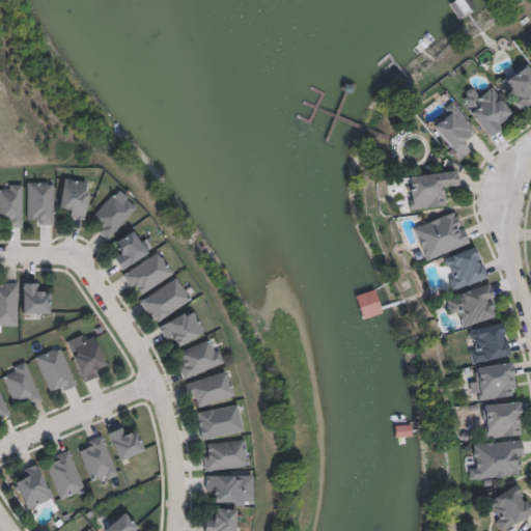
[(497,83),(525,63),(530,71),(530,103),(519,112),(497,83)]
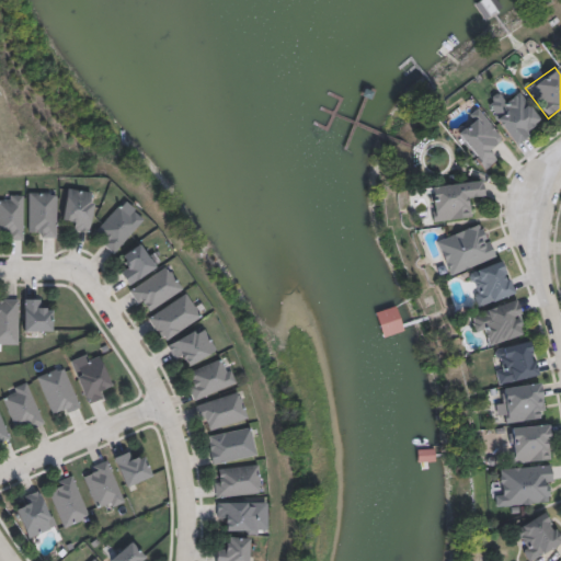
[(514,145),(483,103),(501,90),(507,100),(519,92),(542,124),(514,145)]
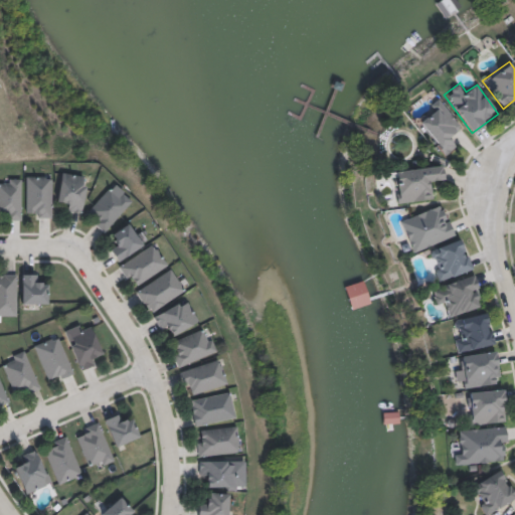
[(462,128),(453,135),(459,144),(443,157),(415,124),(442,103),(462,128)]
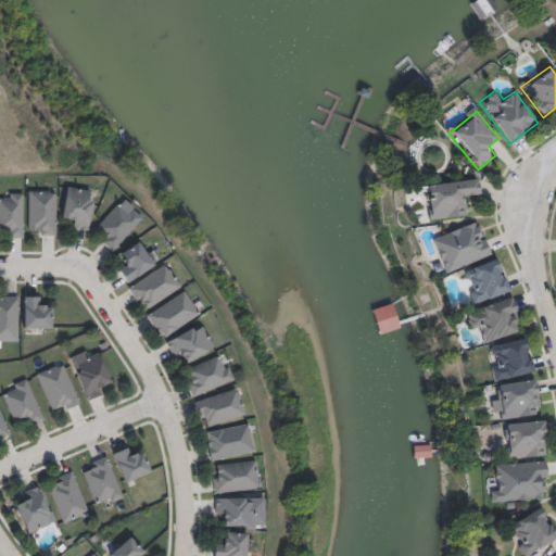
[(467,191),(470,214),(428,220),(424,185),(477,178),(479,189),(467,191)]
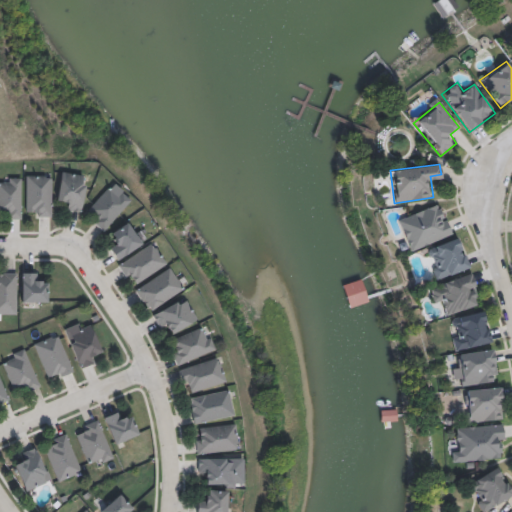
[(85,174),(81,212),(64,210),(65,200),(57,199),(60,172),(85,174)]
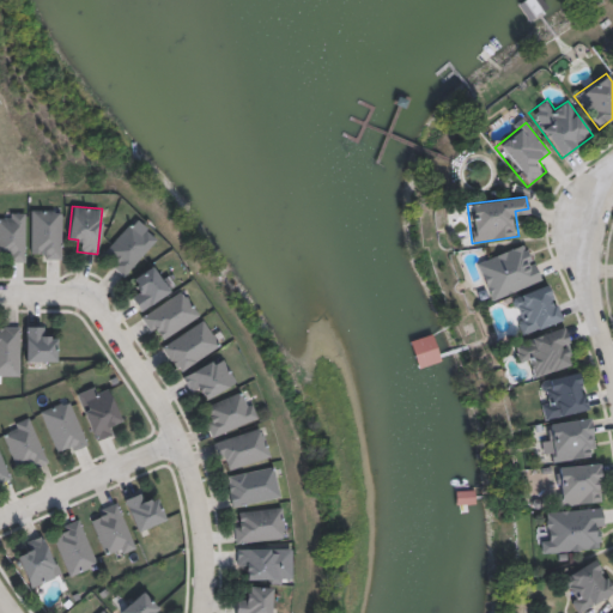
[(61,259),(31,259),(31,210),(61,210),(61,259)]
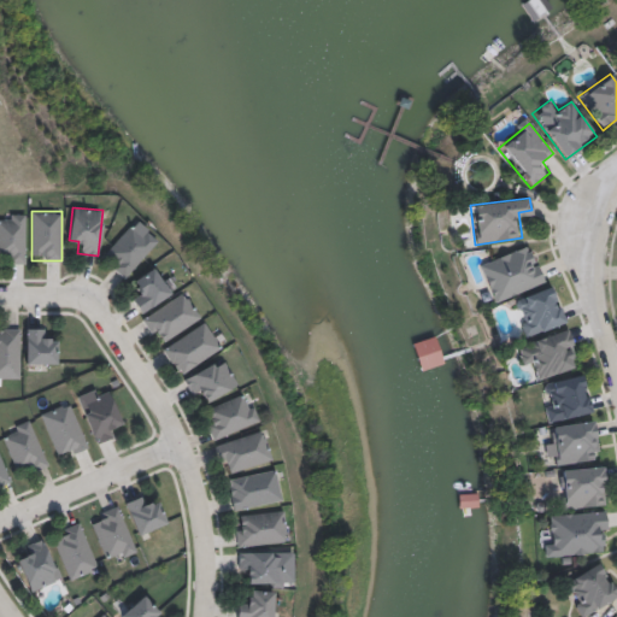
[(100,256),(137,219),(159,241),(123,277),(100,256)]
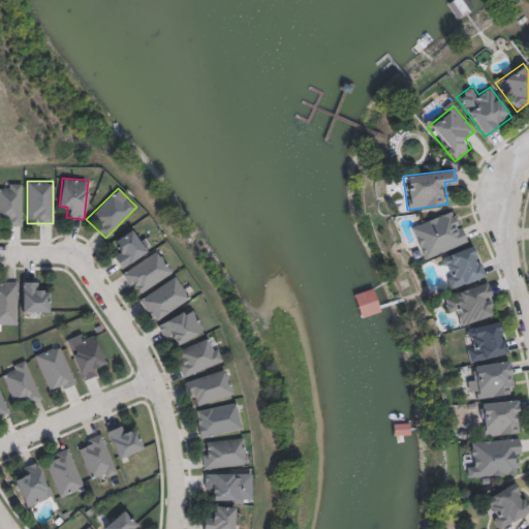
[(422,259),(410,226),(455,210),(466,243),(422,259)]
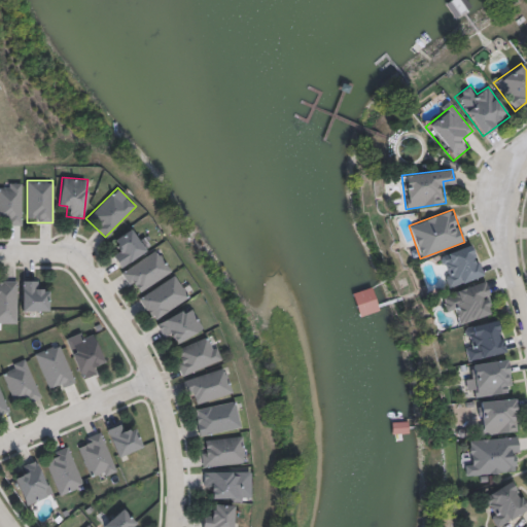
[(120,268),(111,255),(119,249),(113,241),(134,225),(149,247),(120,268)]
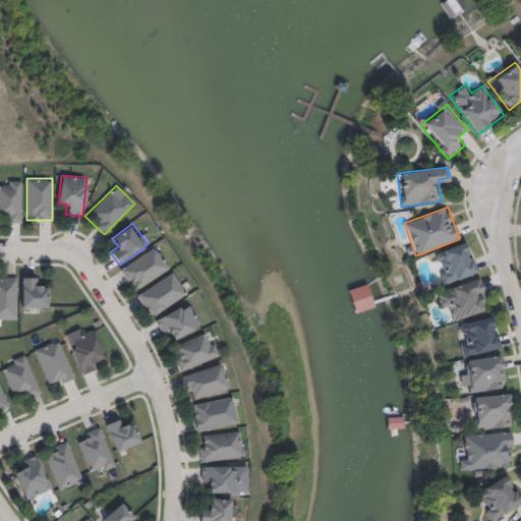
[(431,254),(465,241),(477,272),(444,285),(431,254)]
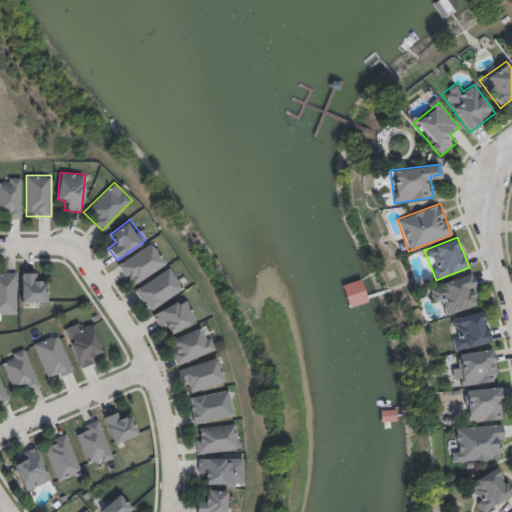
[(117,266),(150,242),(165,263),(132,287),(117,266)]
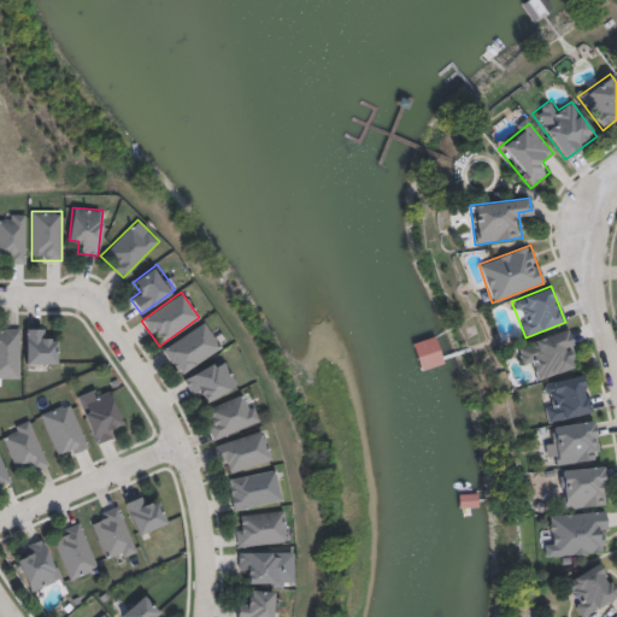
[(176,375),(162,346),(206,323),(221,351),(176,375)]
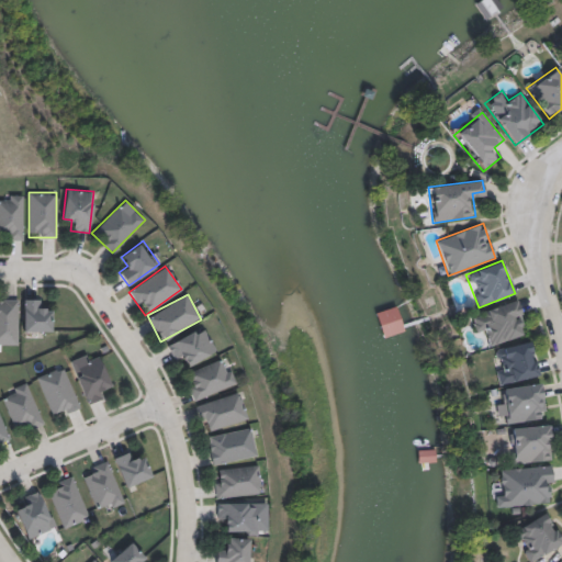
[(0,299),(19,299),(19,345),(0,345),(0,299)]
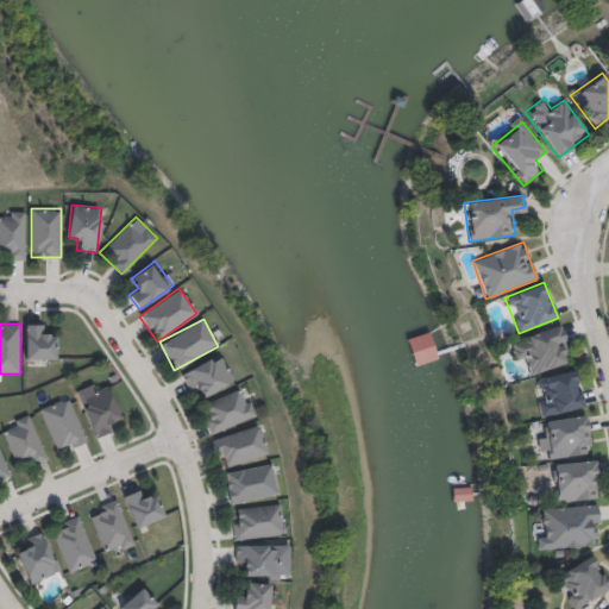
[(45,324),(45,336),(57,336),(57,359),(25,359),(25,324),(45,324)]
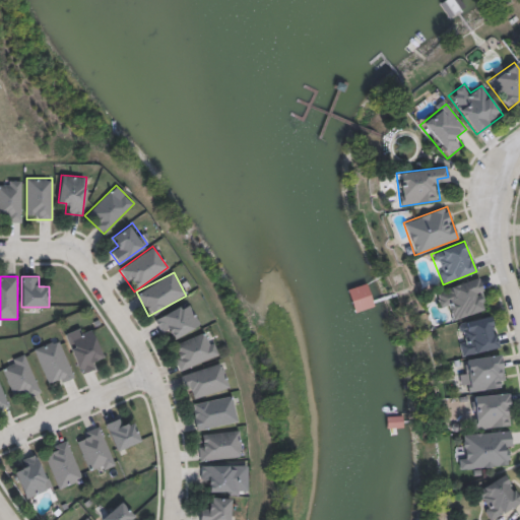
[(488,309),(455,318),(451,307),(441,310),(435,290),(478,277),(488,309)]
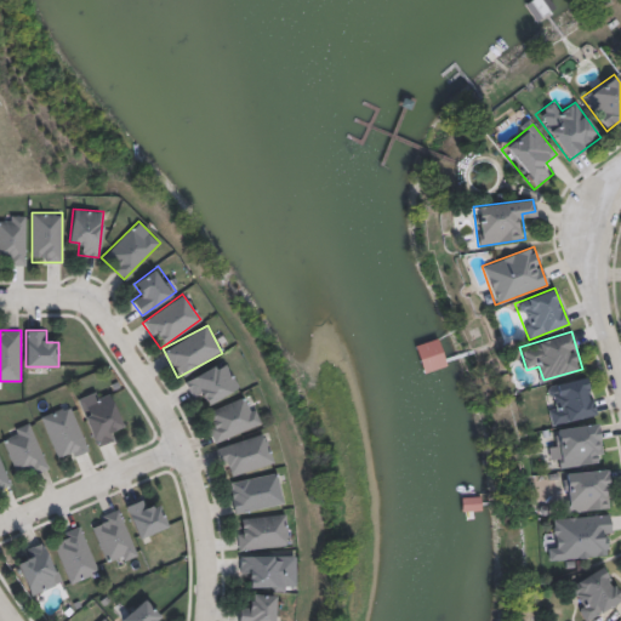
[(209,403),(205,396),(194,402),(183,381),(223,360),(238,388),(209,403)]
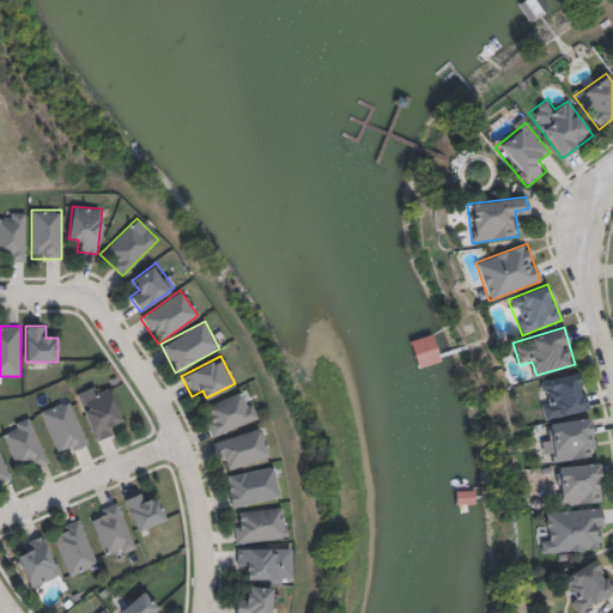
[(587,411),(544,418),(536,381),(581,372),(587,411)]
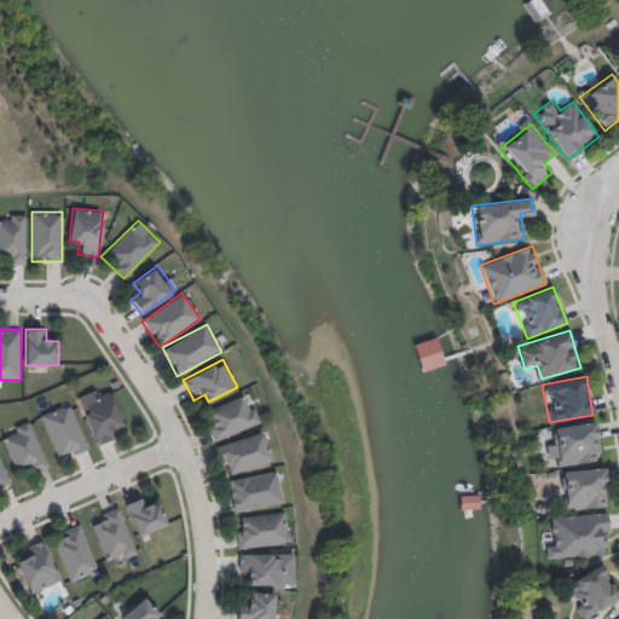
[(77,399),(106,387),(121,421),(111,426),(116,438),(96,445),(77,399)]
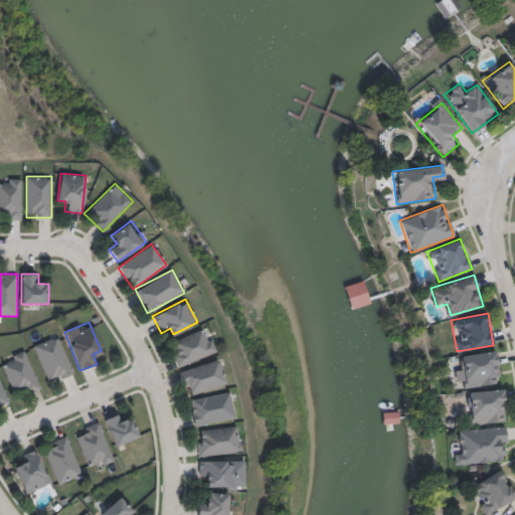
[(177,367),(168,342),(207,328),(216,352),(177,367)]
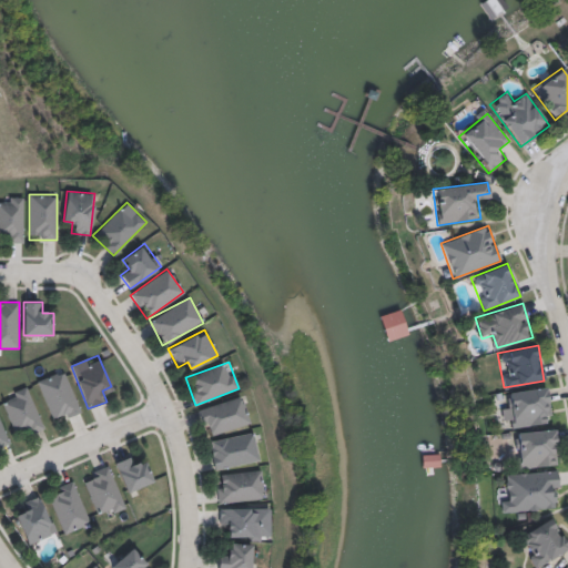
[(52,423),(39,378),(67,371),(80,414),(52,423)]
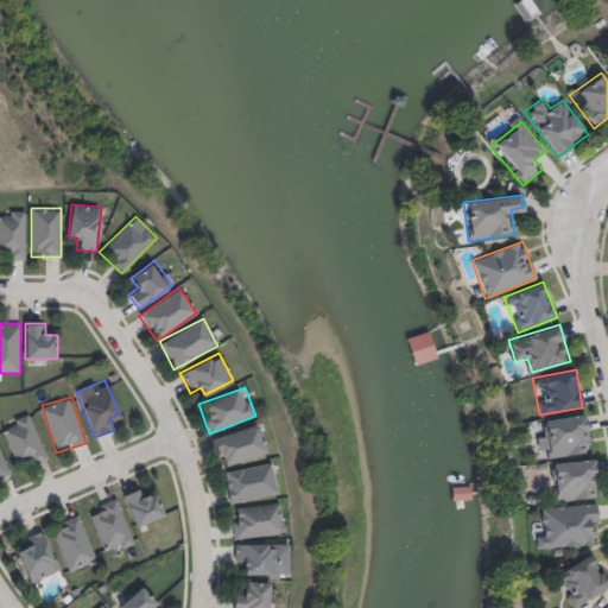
[(20,469),(1,425),(29,413),(48,457),(20,469)]
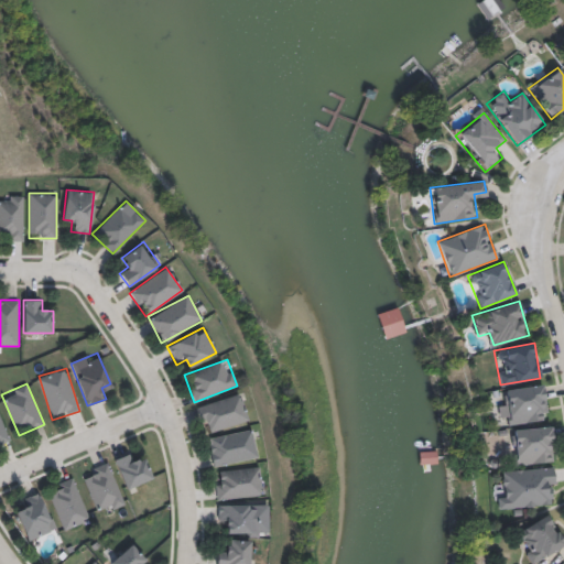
[(205,434),(196,405),(240,393),(249,422),(205,434)]
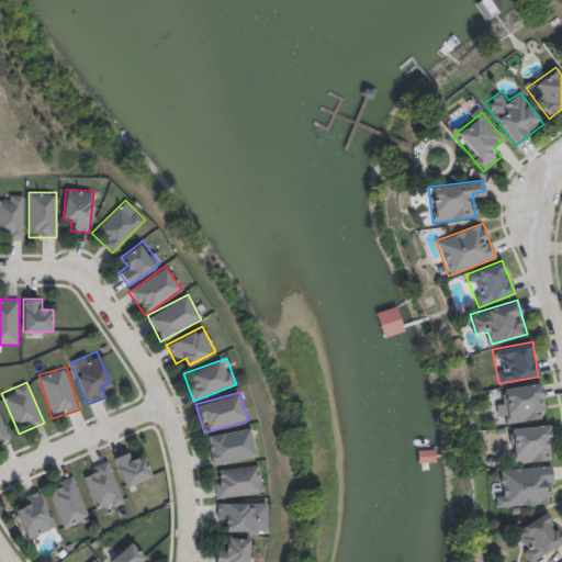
[(0,444),(0,414),(10,440),(0,444)]
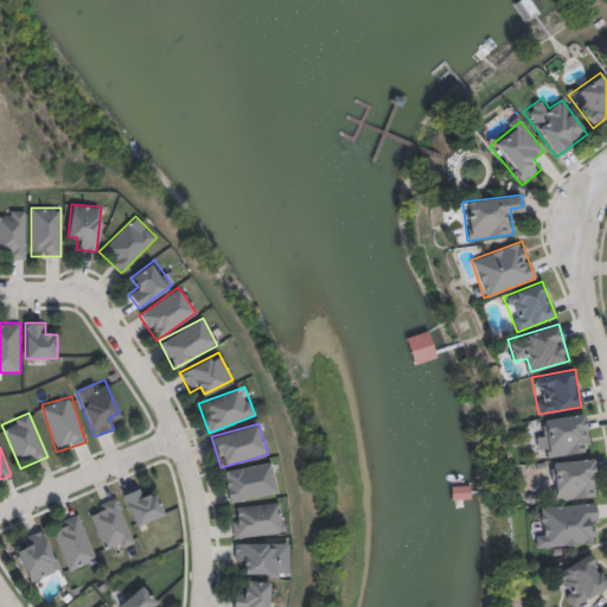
[(596,497),(555,500),(554,489),(544,490),(543,478),(555,478),(553,462),(593,459),(596,497)]
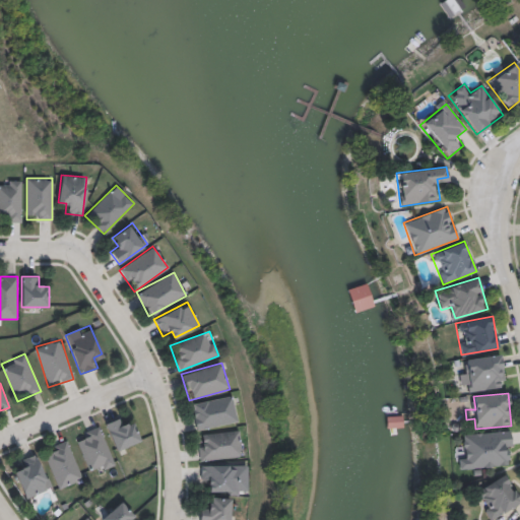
[(237,423),(196,430),(191,403),(232,396),(237,423)]
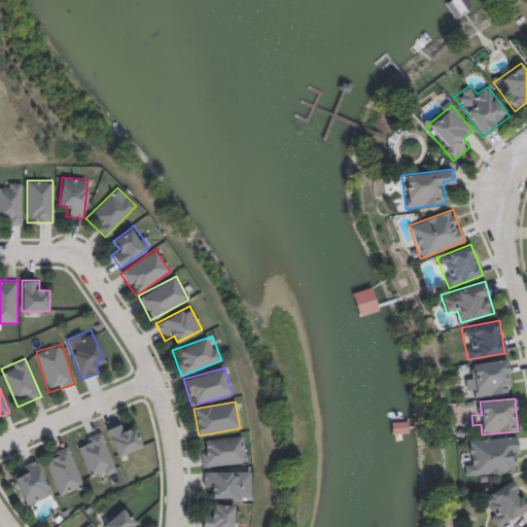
[(125,431),(135,427),(142,447),(117,457),(106,429),(121,423),(125,431)]
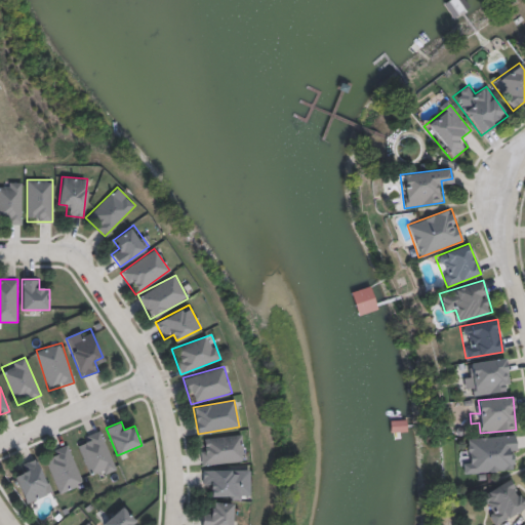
[(90,479),(77,439),(103,431),(116,470),(90,479)]
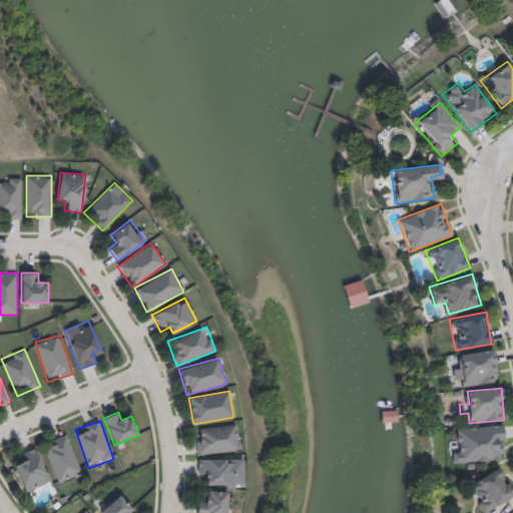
[(235,424),(238,450),(197,455),(194,429),(235,424)]
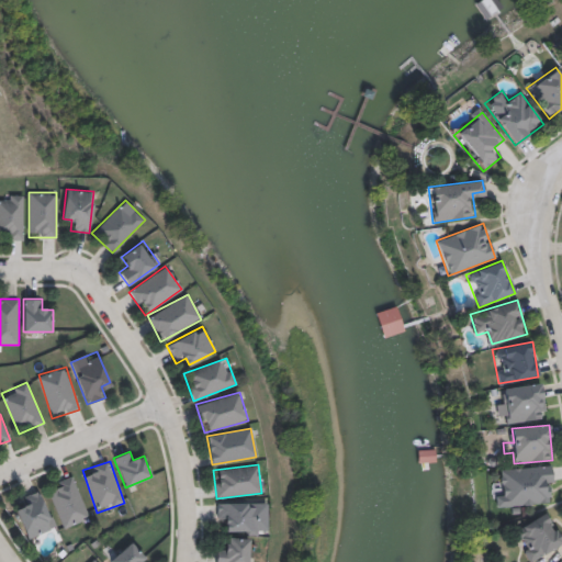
[(551,465),(553,504),(496,507),(495,483),(503,482),(502,469),(551,465)]
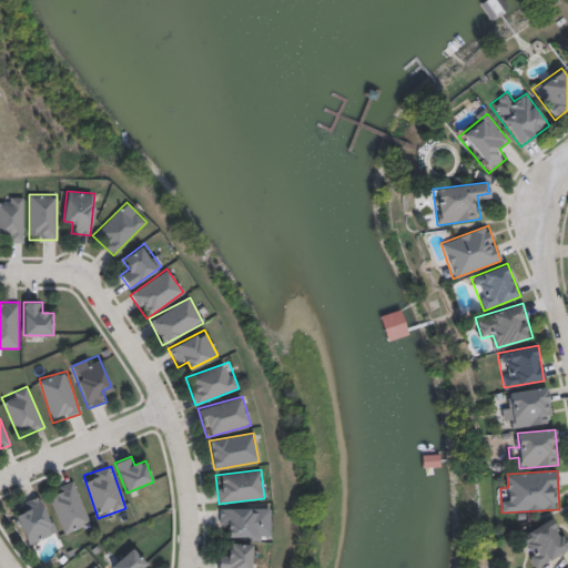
[(66,534),(48,492),(73,480),(91,523),(66,534)]
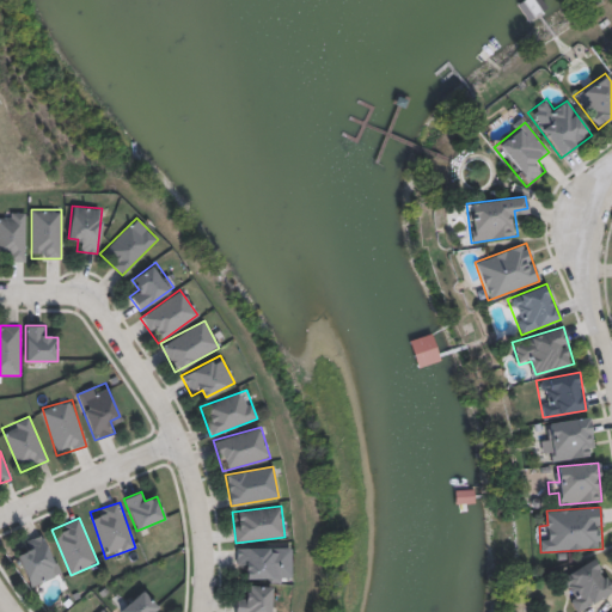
[(23,543),(43,533),(62,574),(31,588),(18,558),(28,554),(23,543)]
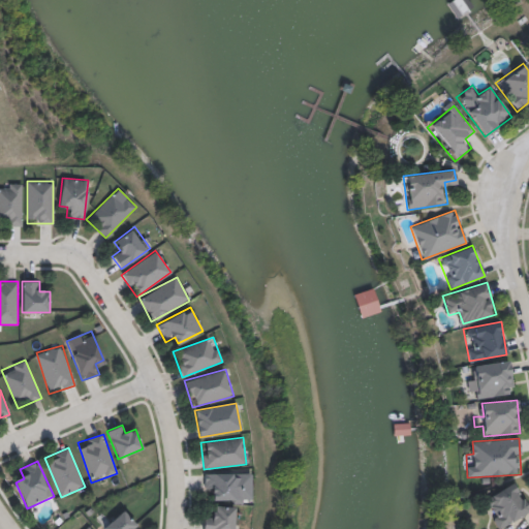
[(234,528),(203,528),(204,515),(214,515),(214,493),(204,493),(205,472),(252,473),(251,504),(235,504),(234,528)]
